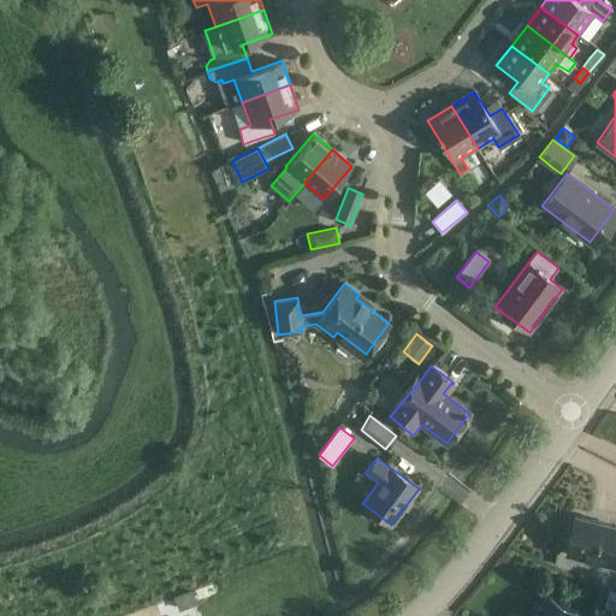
[(566,554),(590,560),(615,566),(615,526),(575,516),(566,554)]
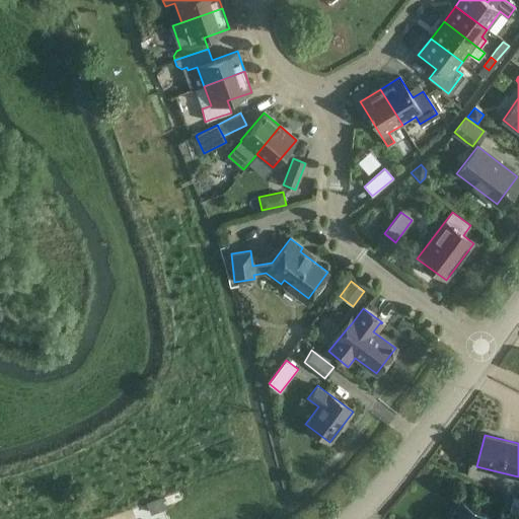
[(487,518),(489,516),(485,513),(484,515),(461,501),(449,518),(487,518)]
